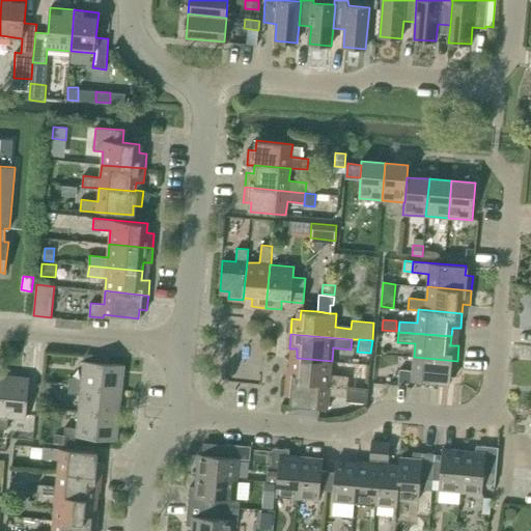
[(440,383),(447,384),(448,374),(456,375),(457,361),(414,357),(413,370),(399,369),(398,382),(413,384),(413,381),(440,383)]
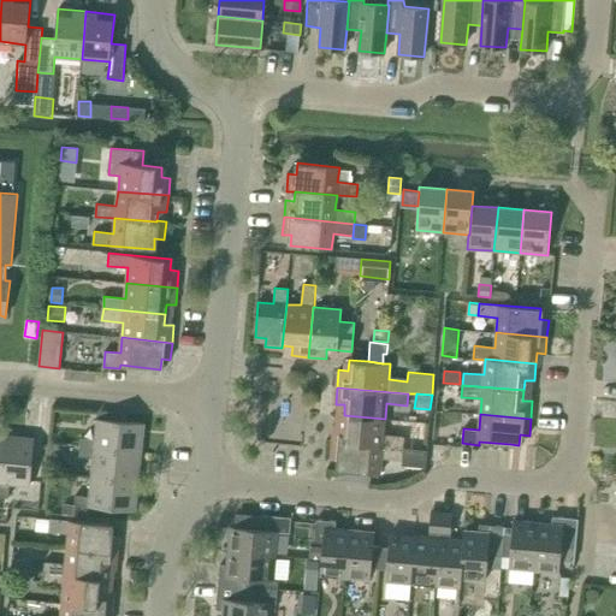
[(333,425),(332,442),(403,448),(404,436),(384,434),(385,419),(344,415),(343,426),(335,425),(333,425)]
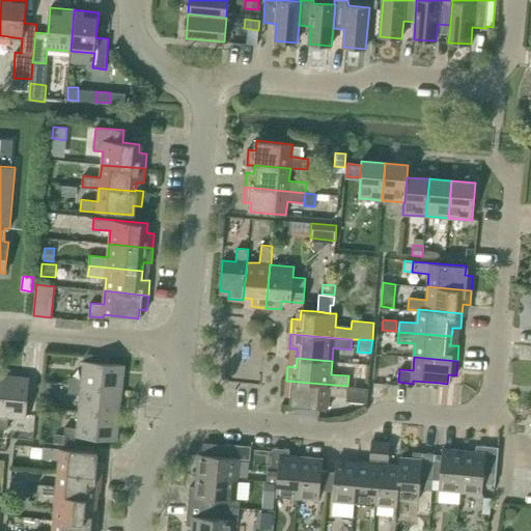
[(121,390),(124,365),(83,361),(82,379),(71,378),(70,385),(121,390)]
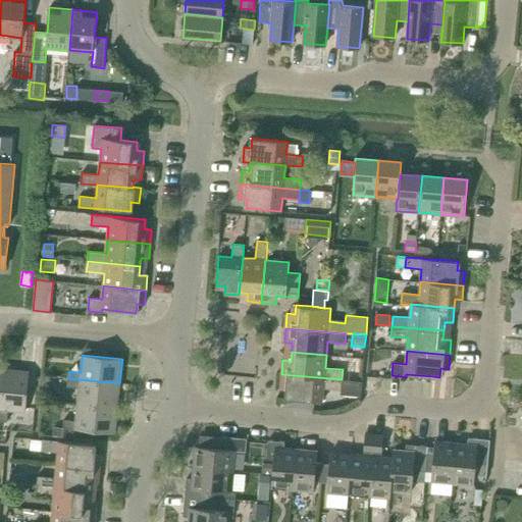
[(30,371),(4,369),(0,413),(0,420),(7,421),(8,410),(25,411),(30,371)]
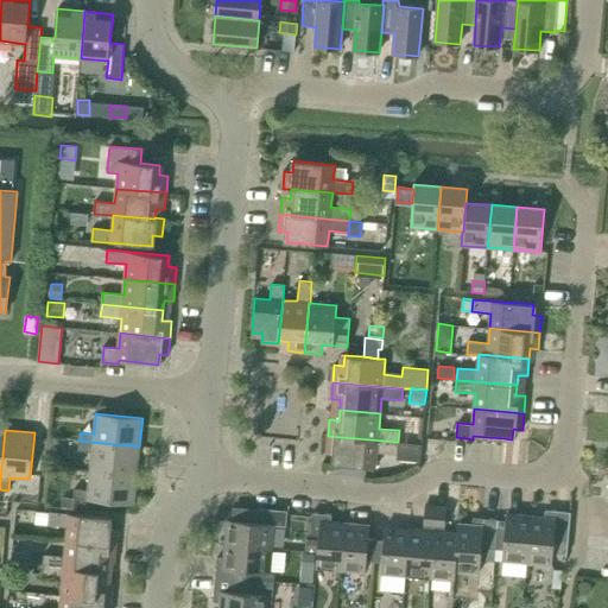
[(328,436),(327,453),(335,454),(335,464),(375,468),(377,453),(397,454),(397,460),(420,462),(422,444),(407,443),(398,442),(328,436)]
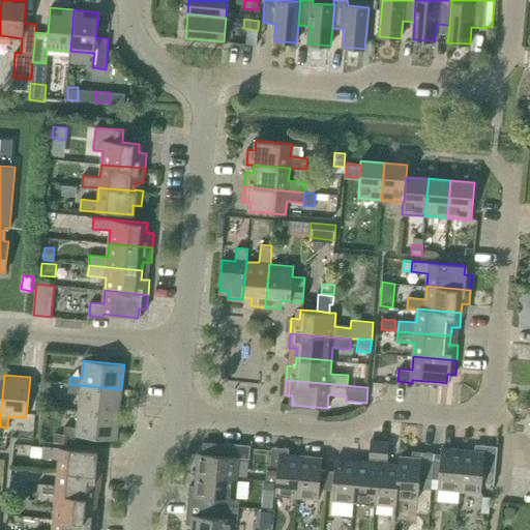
[(119,414),(121,389),(69,384),(68,392),(81,393),(79,411),(119,414)]
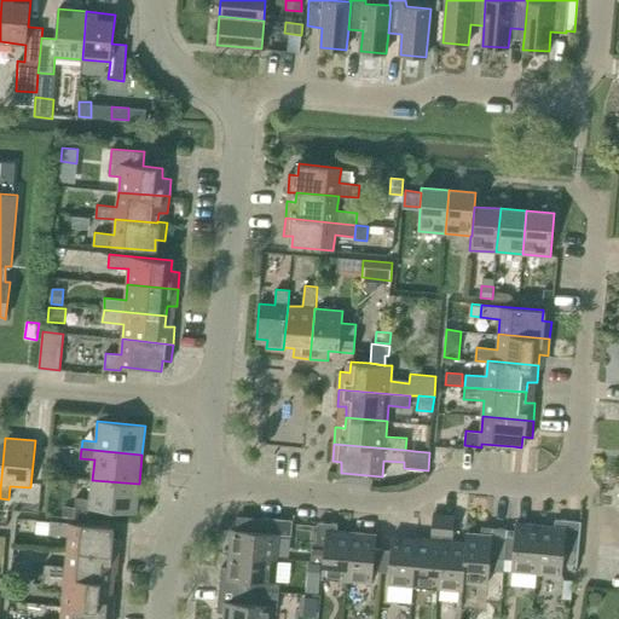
[(136,514),(139,484),(92,480),(90,499),(76,497),(75,507),(90,509),(136,514)]
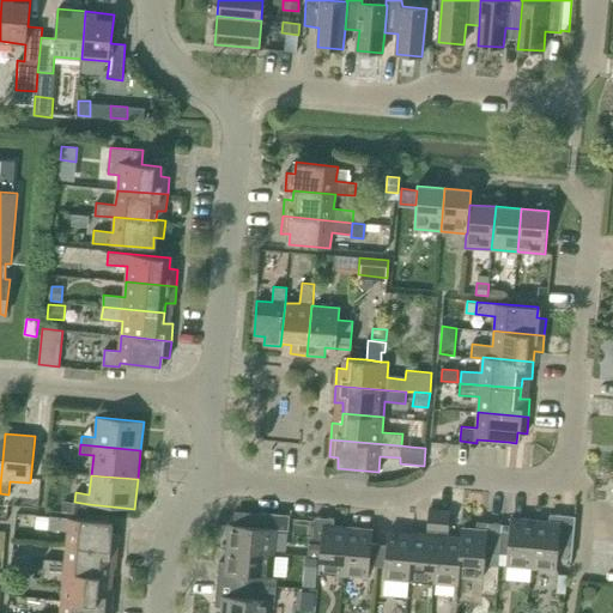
[(79,503),(64,502),(62,513),(78,514),(79,503)]
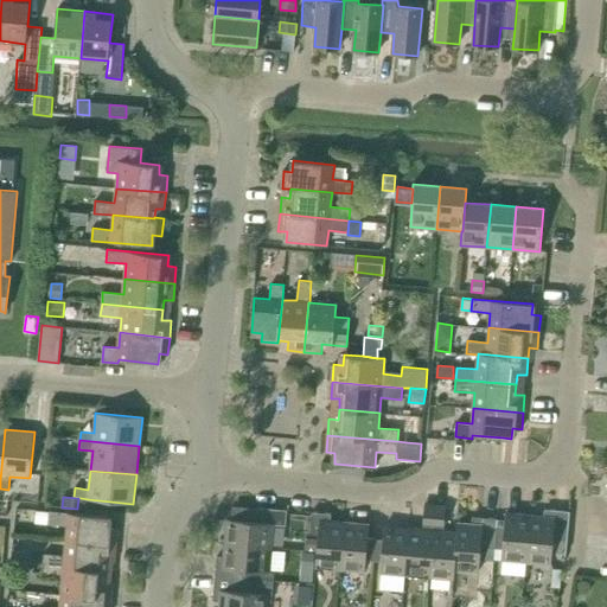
[(409,528),(406,574),(429,576),(435,505),(425,504),(422,529),(409,528)]
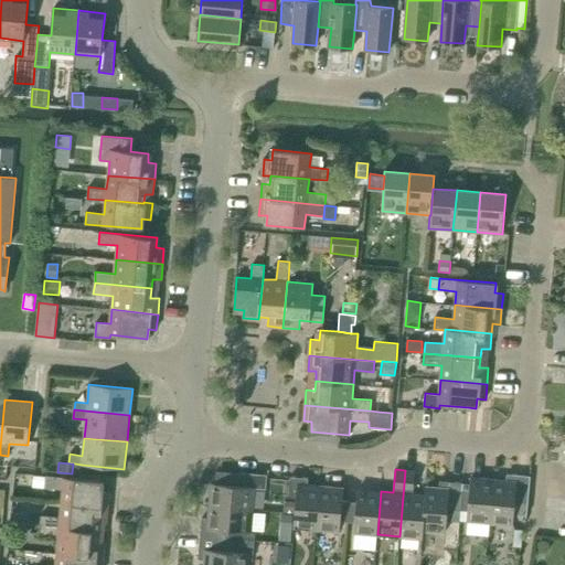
[(400,536),(423,539),(423,530),(426,496),(425,496),(413,493),(415,471),(405,470),(400,536)]
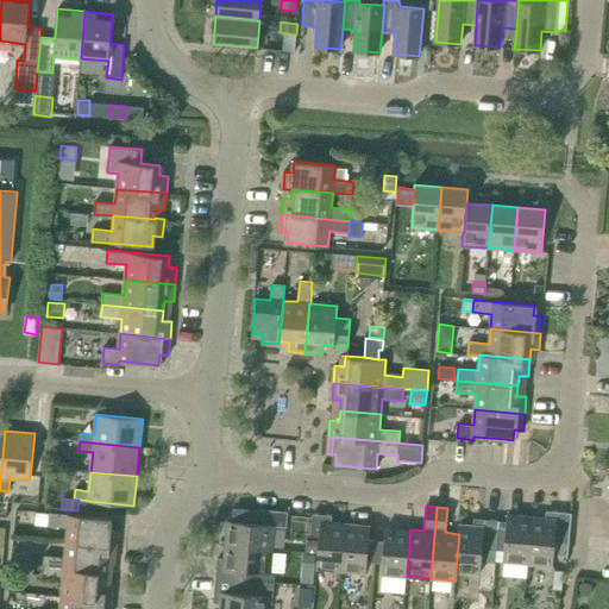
[(257,523),(227,520),(226,545),(272,550),(275,526),(287,527),(288,512),(258,509),(257,523)]
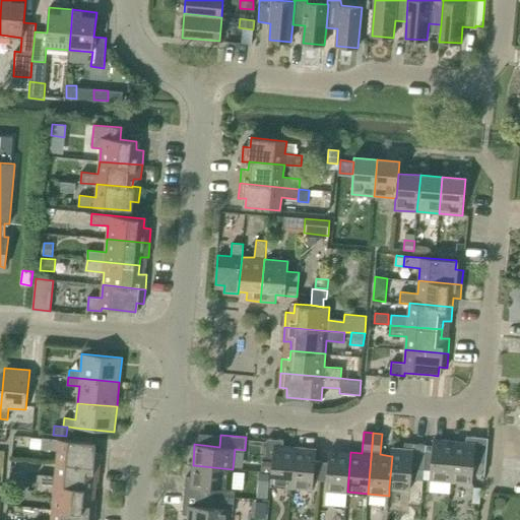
[(466,436),(466,442),(454,441),(451,480),(471,482),(472,473),(484,474),(489,438),(466,436)]
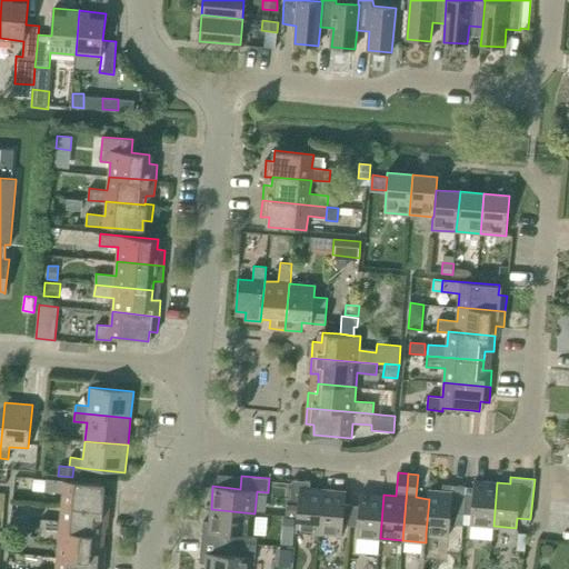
[(45,490),(46,480),(39,479),(33,479),(32,489),(38,490),(45,490)]
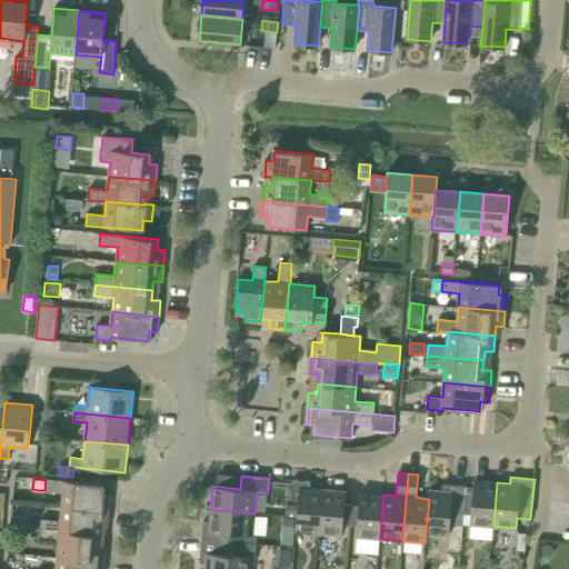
[(63,492),(62,506),(109,510),(110,495),(101,495),(102,485),(46,479),(46,480),(45,490),(63,492)]
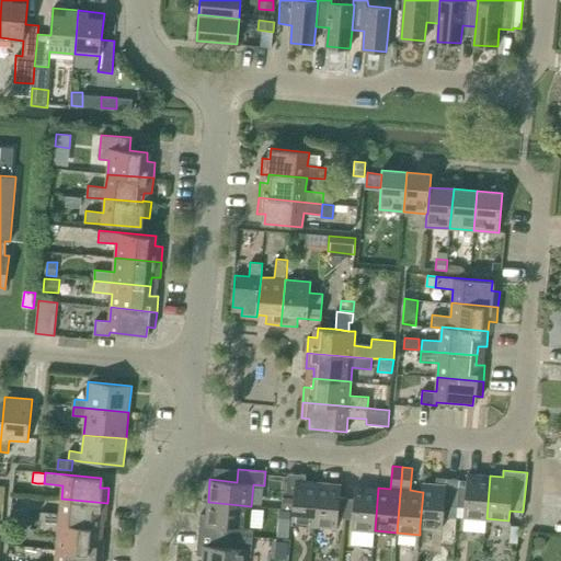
[(292,524),(315,525),(318,482),(306,481),(306,474),(288,472),(287,493),(294,494),(294,506),(292,524)]
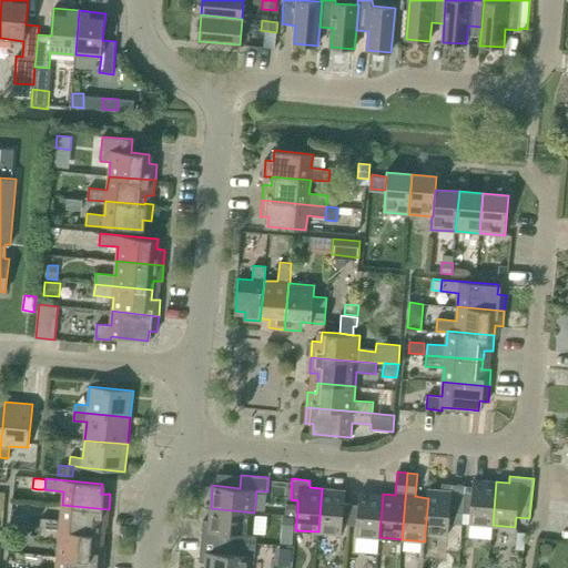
[(469,523),(493,525),(496,482),(473,479),(473,486),(466,485),(463,485),(460,513),(470,514),(469,523)]
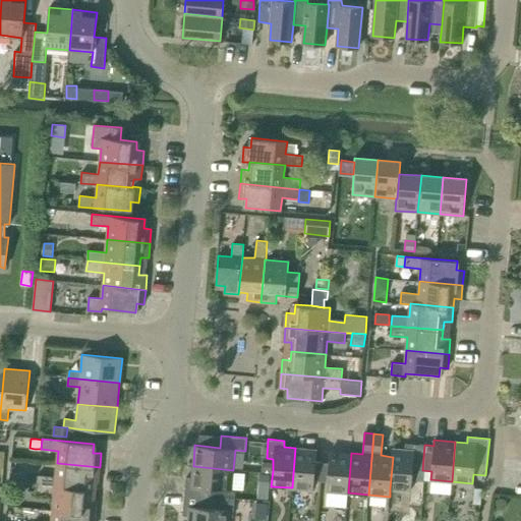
[(413,469),(422,470),(424,445),(405,444),(405,450),(393,449),(392,457),(393,457),(390,488),(411,490),(413,469)]
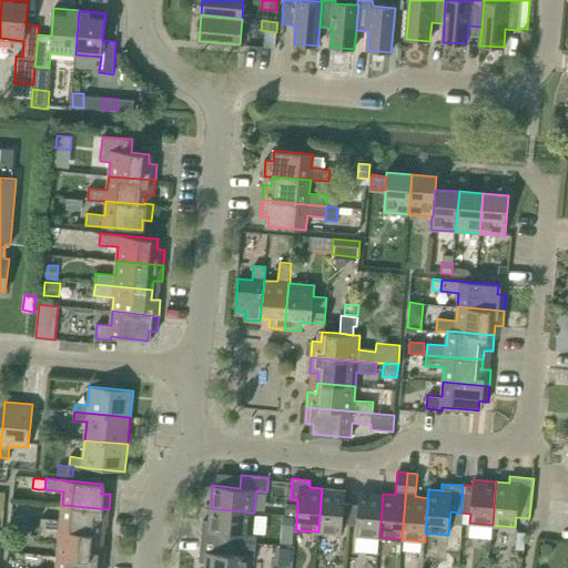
[(341,534),(342,524),(350,525),(351,504),(344,504),(345,490),(322,488),(318,531),(341,534)]
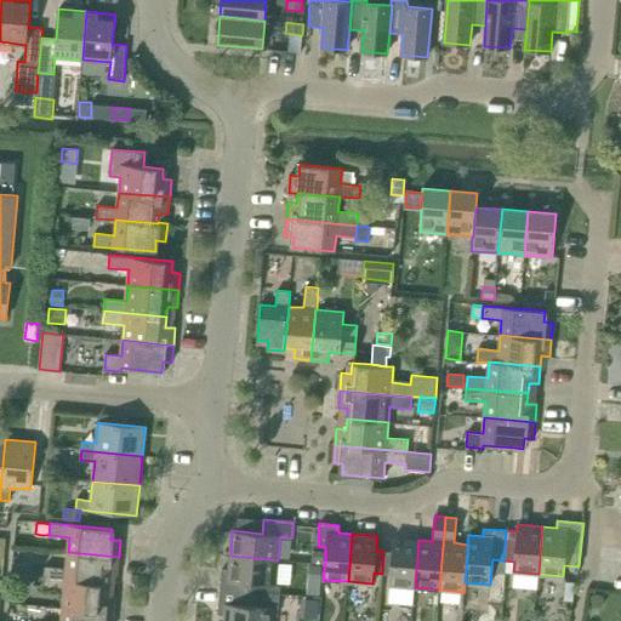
[(388,586),(415,587),(419,540),(393,537),(392,552),(383,551),(382,574),(389,574),(388,586)]
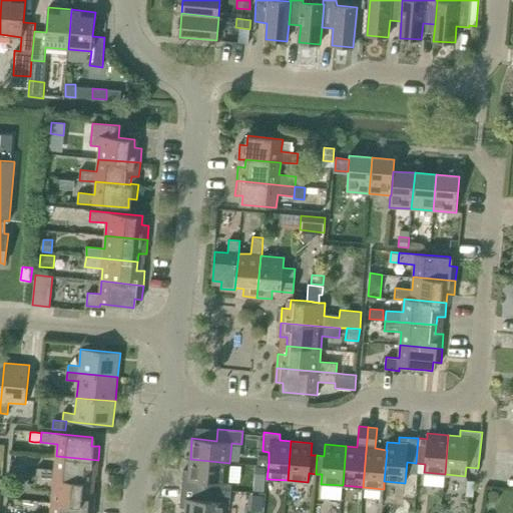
[(37,468),(36,478),(88,482),(89,474),(96,475),(98,460),(56,456),(54,469),(37,468)]
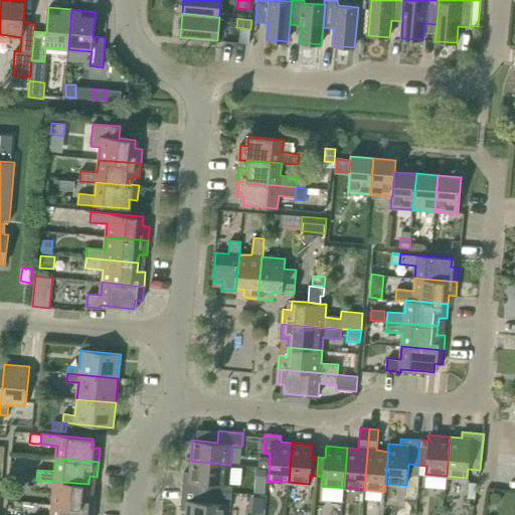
[(182,489),(231,493),(232,486),(228,486),(230,465),(190,461),(189,473),(184,472),(182,489)]
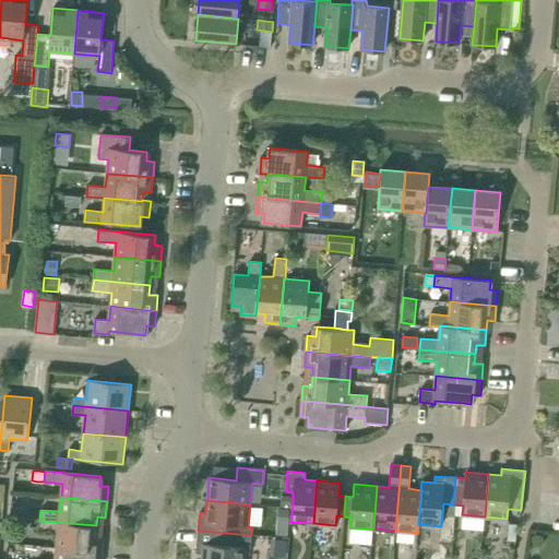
[(289,509),(278,508),(276,535),(287,536),(289,509)]
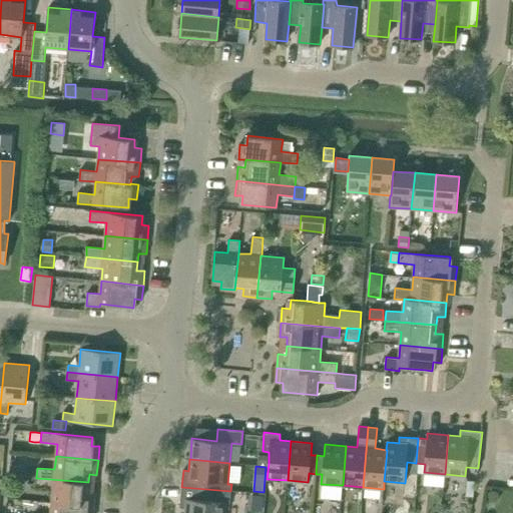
[(95,492),(87,491),(88,482),(36,478),(35,488),(52,489),(51,502),(93,506),(95,492)]
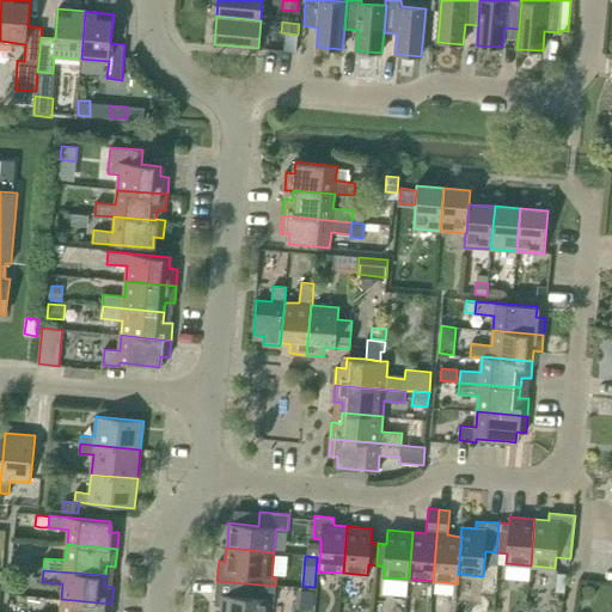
[(214,605),(221,606),(220,611),(268,611),(270,599),(275,599),(275,586),(216,581),(214,605)]
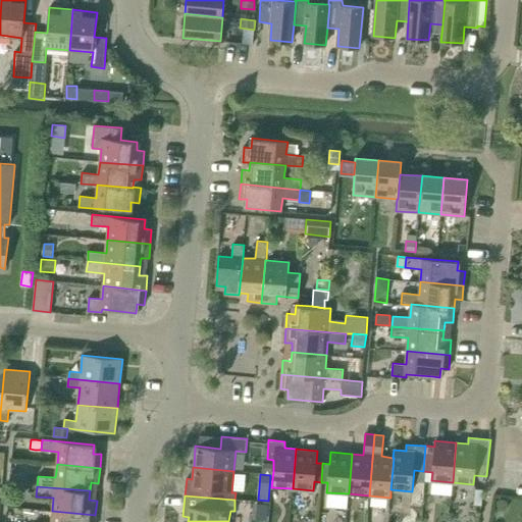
[(94,521),(95,515),(52,511),(51,521),(94,521)]
